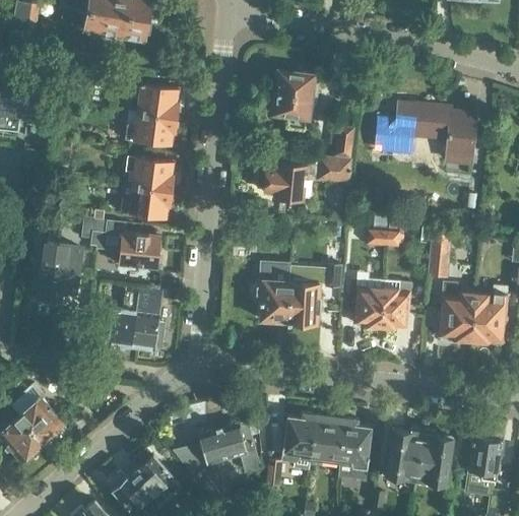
[(66,0),(65,6),(62,25),(101,31),(100,35),(144,42),(145,35),(149,36),(151,23),(147,22),(149,14),(152,15),(154,4),(150,3),(150,0),(66,0)]
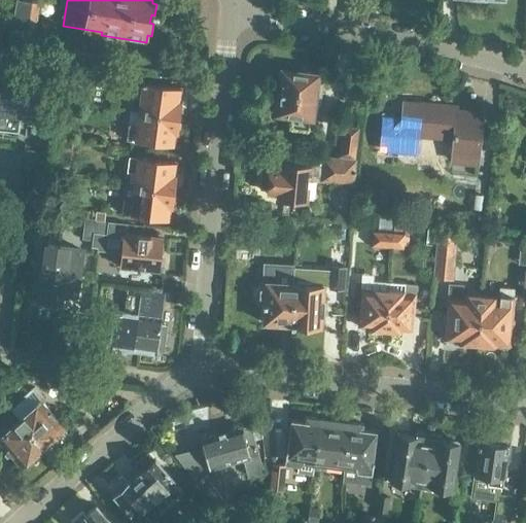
[(19,5),(11,46),(26,48),(26,47),(33,7),(19,5)]
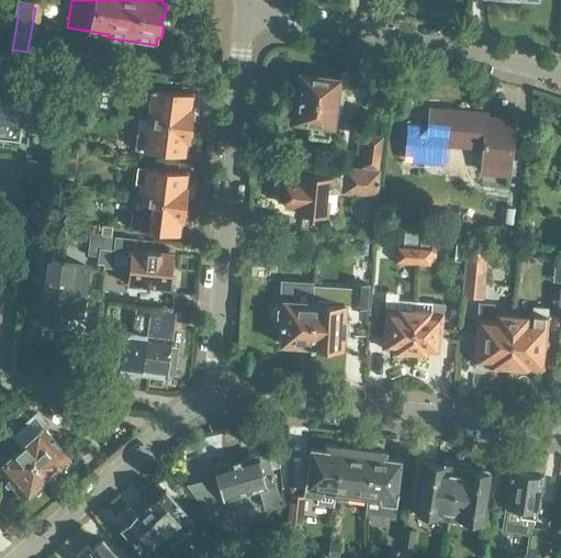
[(133,82),(119,80),(118,95),(131,95),(133,82)]
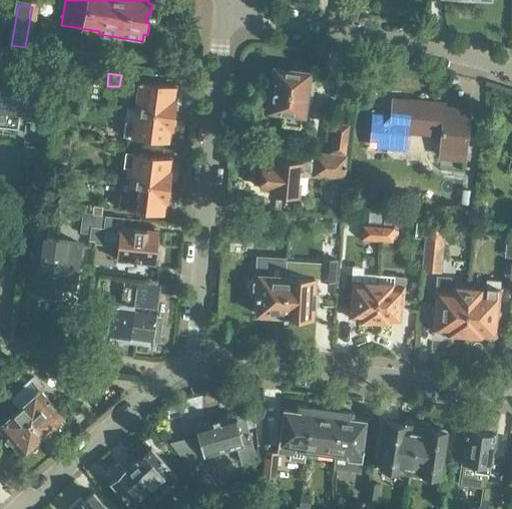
[(273,73),(270,91),(275,92),(272,114),(311,119),(315,87),(308,86),(309,78),(273,73)]
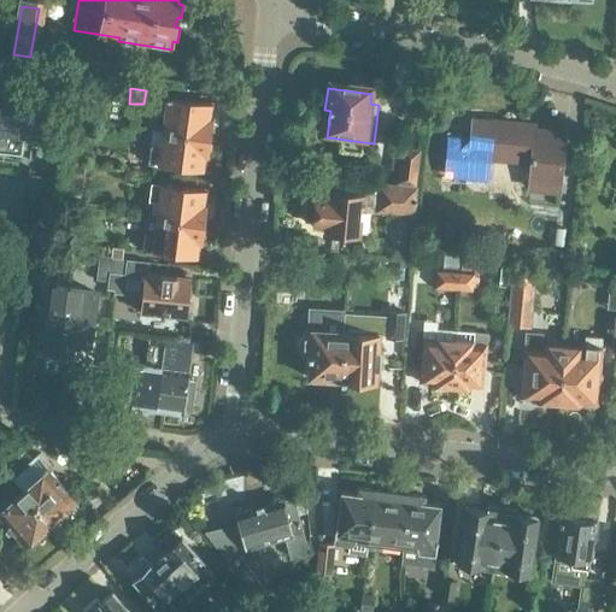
[(157,119),(156,134),(164,135),(164,137),(211,143),(211,139),(215,136),(216,130),(213,127),(213,123),(211,122),(213,109),(159,101),(157,119)]
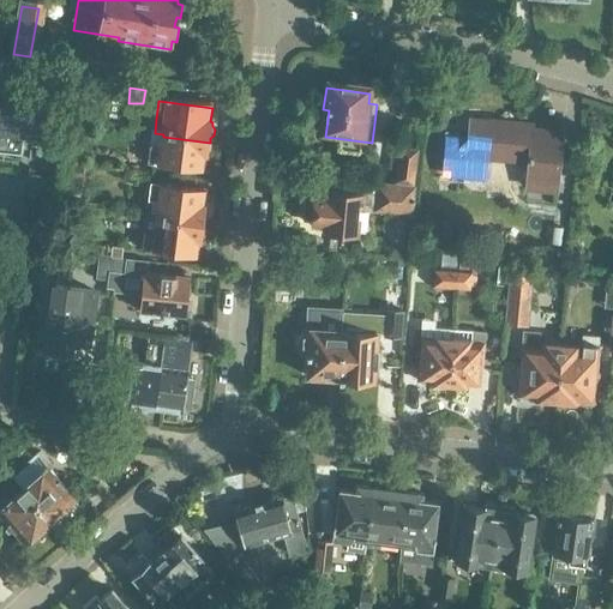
[(30,110),(0,107),(0,155),(24,158),(26,140),(35,142),(35,140),(44,142),(47,121),(29,119),(30,110)]
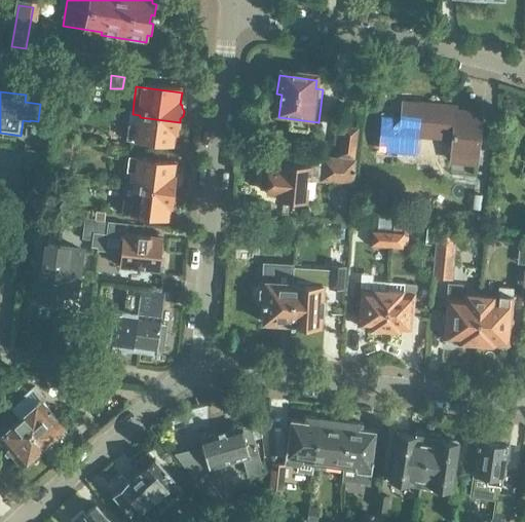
[(385,123),(383,152),(418,155),(419,140),(419,139),(455,142),(453,163),(478,165),(482,118),(445,115),(445,110),(405,107),(404,124),(385,123)]
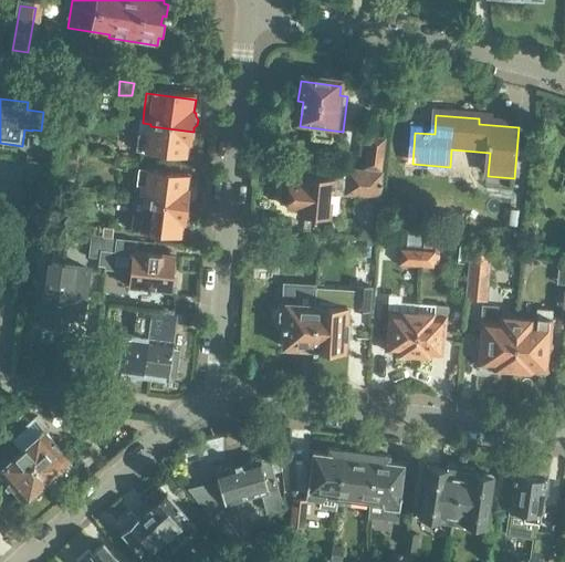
[(150,124),(143,123),(137,155),(187,162),(189,148),(191,148),(191,145),(195,144),(195,137),(194,134),(194,132),(150,126),(150,124)]
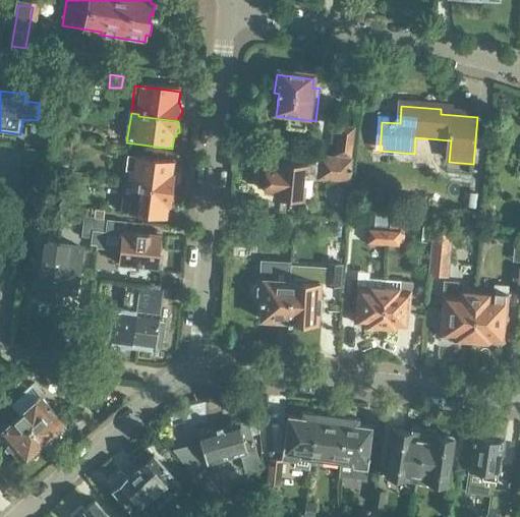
[(341,130),(338,159),(351,161),(355,131),(341,130)]
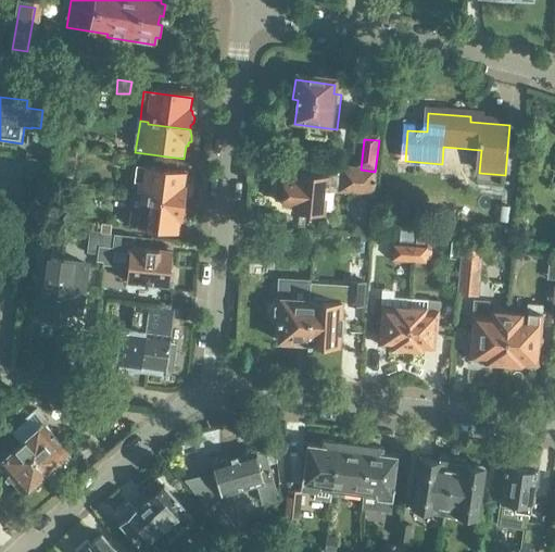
[(138,170),(134,200),(185,208),(186,202),(188,201),(189,195),(187,192),(188,189),(185,188),(186,176),(138,170)]
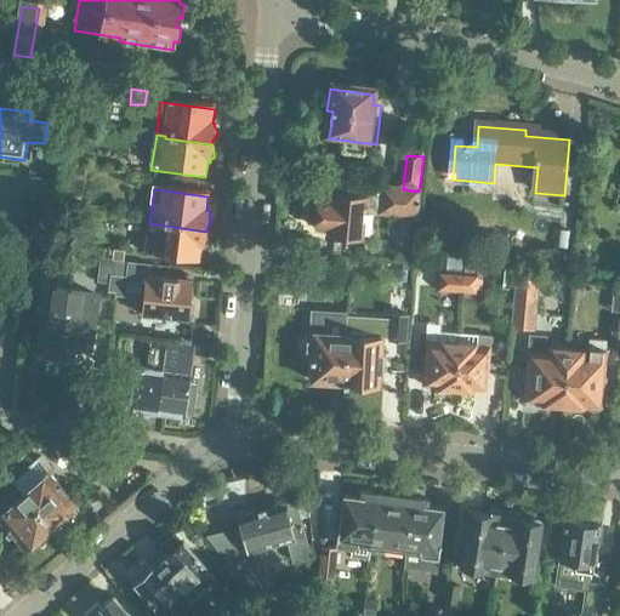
[(313,215),(312,223),(317,228),(316,233),(333,234),(333,243),(362,245),(365,218),(392,222),(392,220),(419,222),(420,197),(390,193),(384,192),(358,189),(357,201),(336,199),(335,206),(318,205),(317,211),(313,215)]
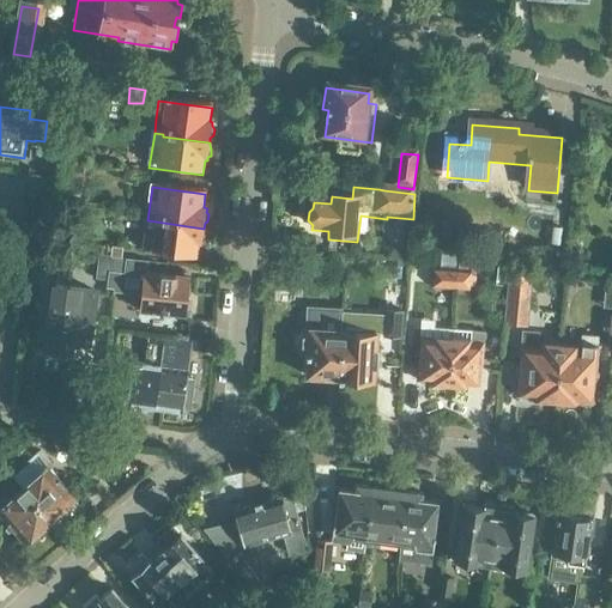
[(204,229),(147,220),(145,239),(144,254),(197,260),(199,247),(201,247),(201,243),(205,241),(206,235),(204,231),(204,229)]
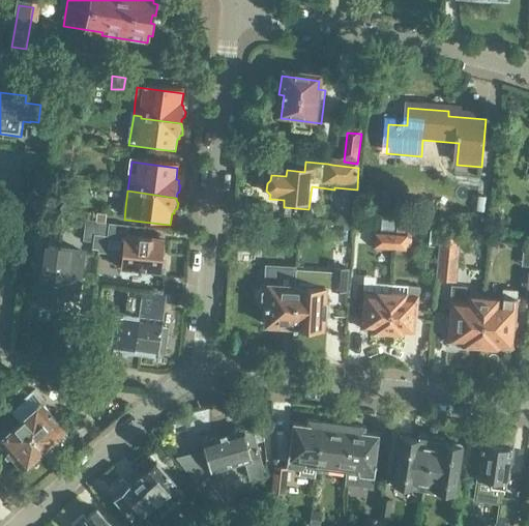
[(54,199),(52,218),(63,220),(66,201),(64,201),(54,199)]
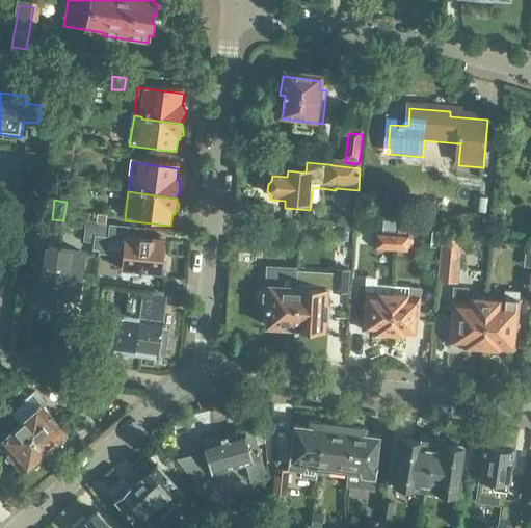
[(399,238),(397,237),(395,256),(410,257),(412,238),(408,238),(408,223),(400,222),(399,238)]
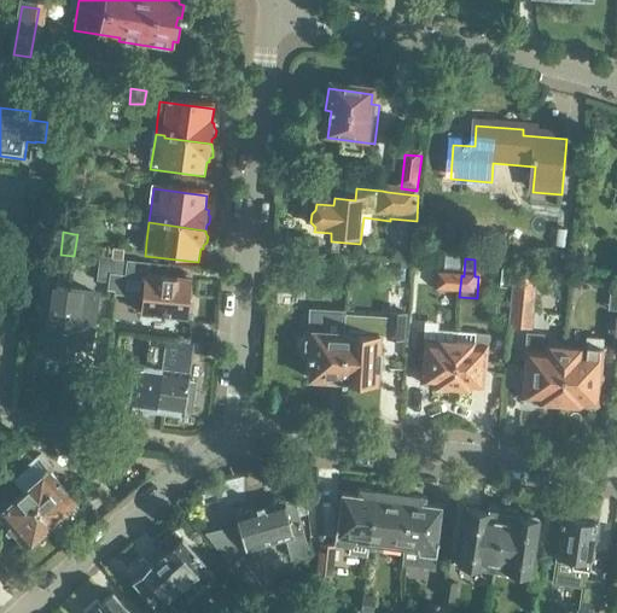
[(116,262),(104,261),(100,285),(111,286),(112,279),(123,280),(124,264),(116,263),(116,262)]
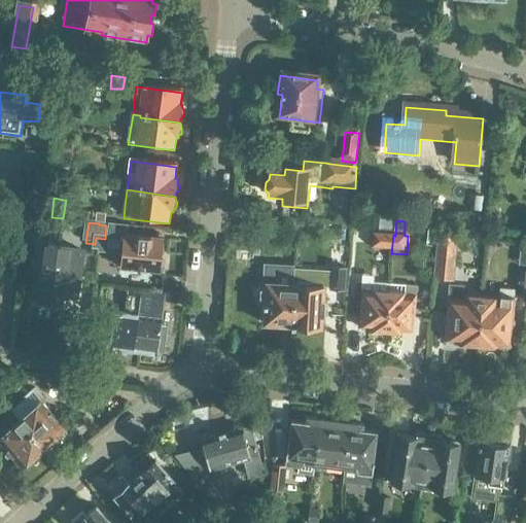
[(296,225),(284,224),(283,238),(295,238),(296,225)]
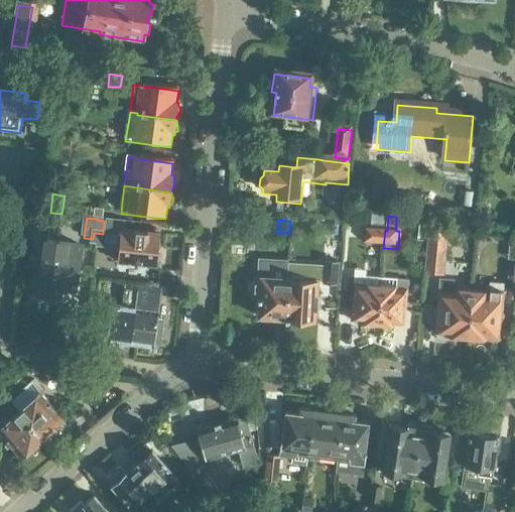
[(432,221),(427,275),(444,276),(449,223),(432,221)]
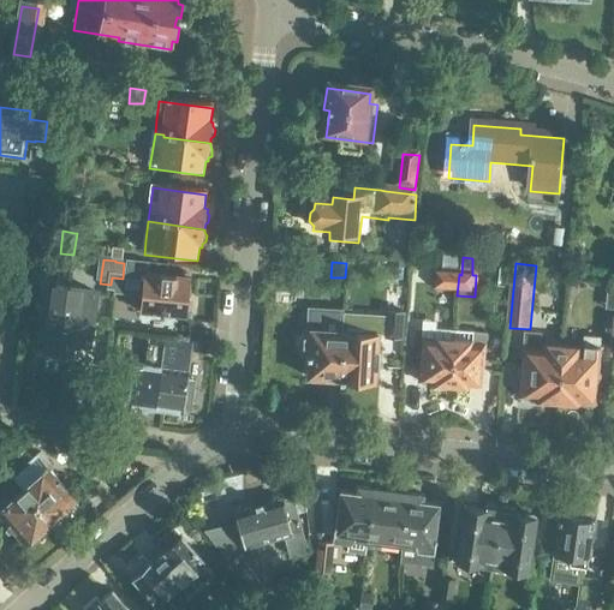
[(435,294),(457,295),(459,274),(436,273),(435,294)]
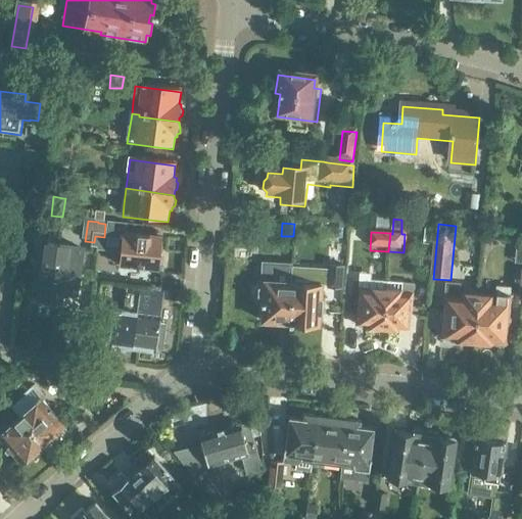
[(163,239),(125,235),(122,268),(160,272),(160,270),(164,267),(164,260),(161,256),(163,239)]
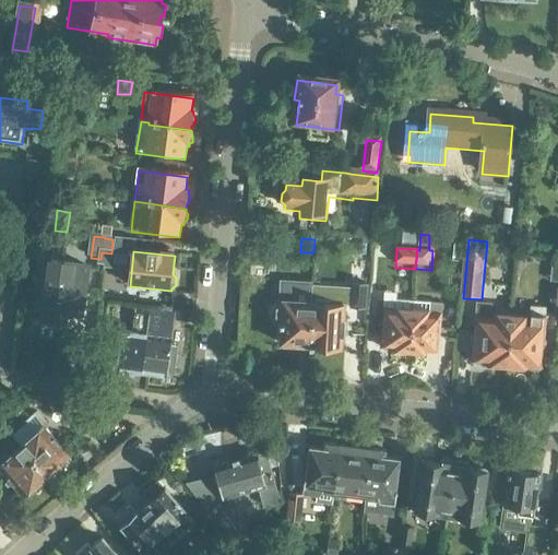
[(64,322),(66,313),(82,315),(86,282),(85,281),(87,270),(71,268),(72,267),(52,263),(49,283),(44,283),(42,299),(47,299),(44,320),(46,320),(45,328),(60,331),(61,321),(64,322)]
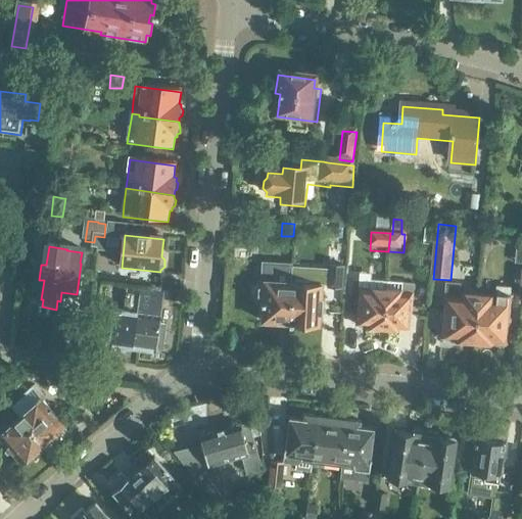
[(344,261),(331,260),(329,288),(342,289),(344,261)]
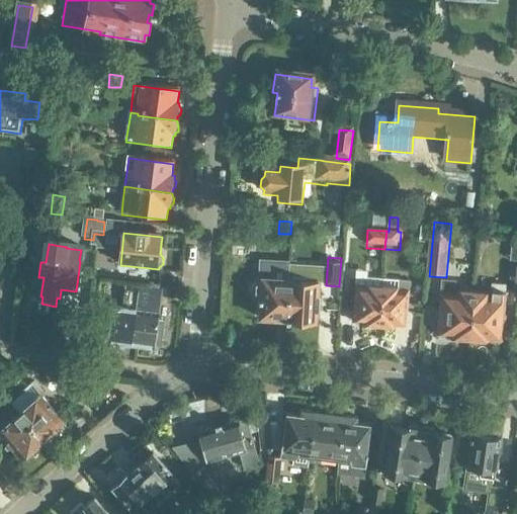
[(289,283),(290,267),(263,266),(262,281),(257,281),(257,285),(253,288),(253,294),(256,298),(256,303),(258,303),(258,305),(261,305),(260,321),(286,323),(289,283)]
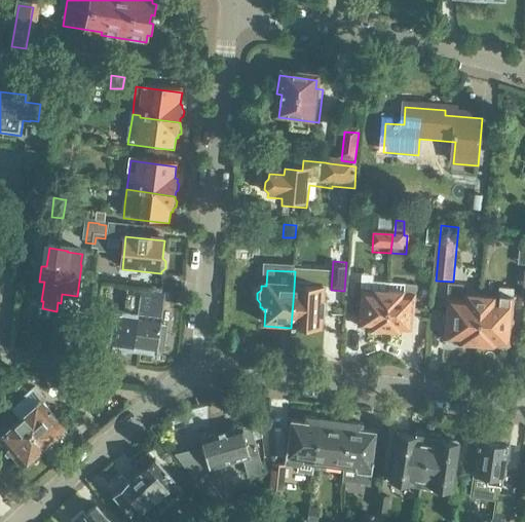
[(311,290),(294,288),(291,328),(291,330),(296,330),(298,332),(304,332),(307,331),(322,332),(325,289),(324,289),(324,281),(312,280),(311,290)]
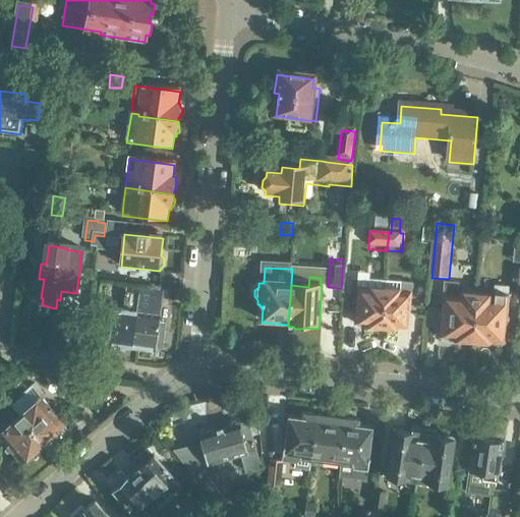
[(365,329),(381,330),(385,284),(369,282),(369,283),(360,282),(356,324),(365,325),(365,329)]
